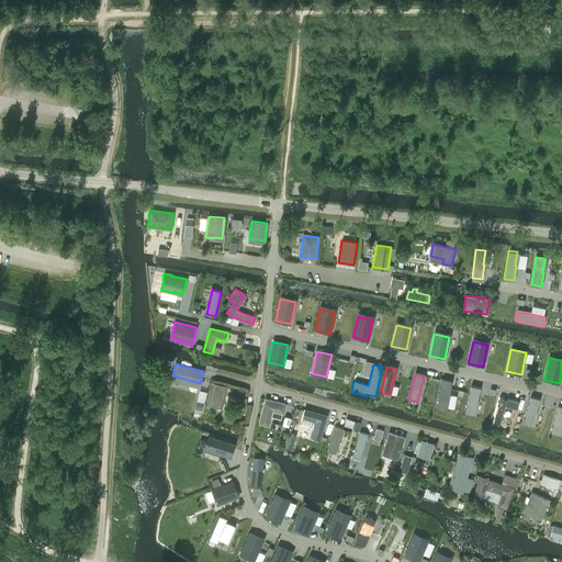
[(442,379),(437,406),(447,408),(449,395),(451,381),(442,379)]
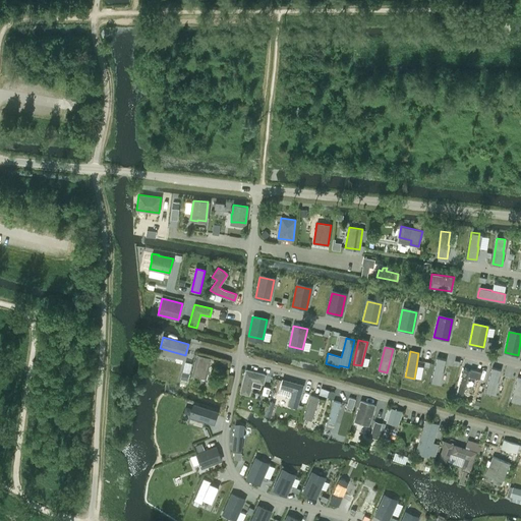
[(208,373),(207,372),(211,358),(196,354),(192,374),(200,377),(200,378),(205,379),(207,378),(208,373)]
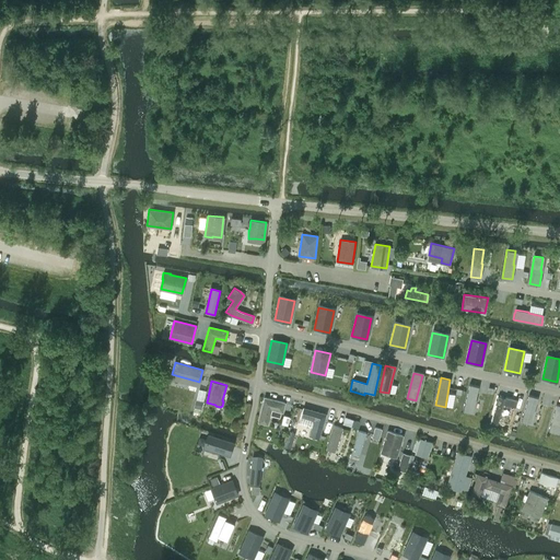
[(469,384),(463,411),(473,413),(476,400),(475,399),(478,386),(469,384)]
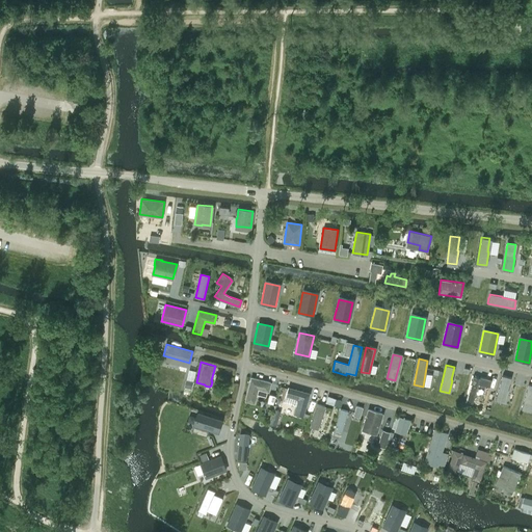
[(491,379),(480,376),(480,378),(473,376),(466,401),(473,403),(478,383),(489,387),(491,379)]
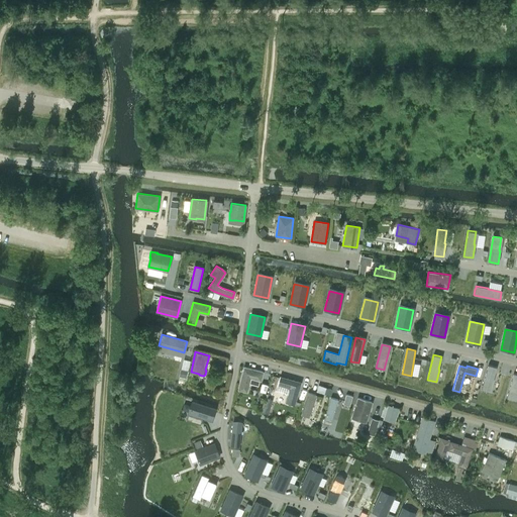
[(250,377),(261,380),(263,372),(244,367),(238,389),(246,391),(250,377)]
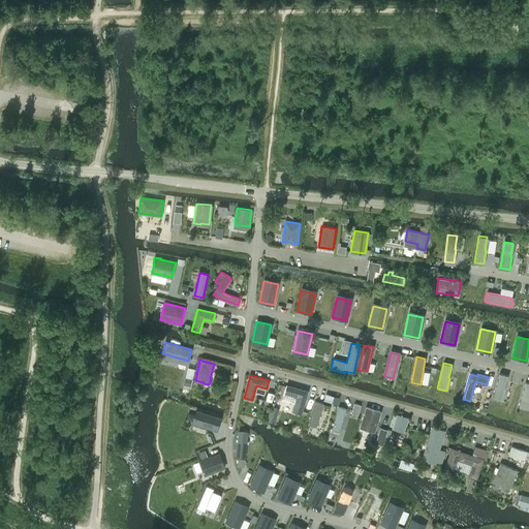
[(500,376),(493,401),(501,403),(504,394),(508,395),(511,386),(506,385),(508,378),(500,376)]
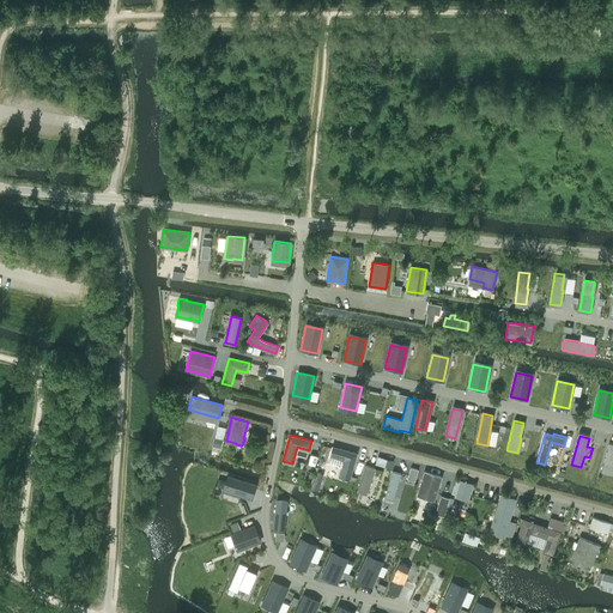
[(612,443),(610,442),(601,471),(610,473),(612,460),(612,459),(612,443)]
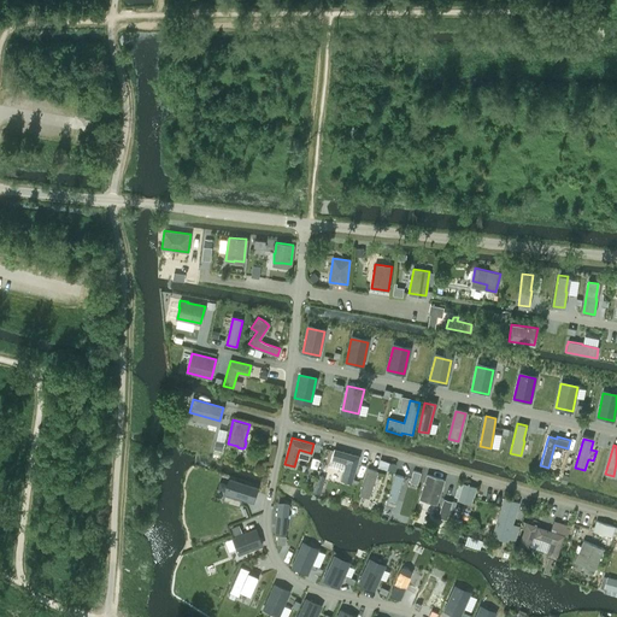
[(341,480),(352,482),(359,456),(335,448),(331,458),(346,463),(341,480)]
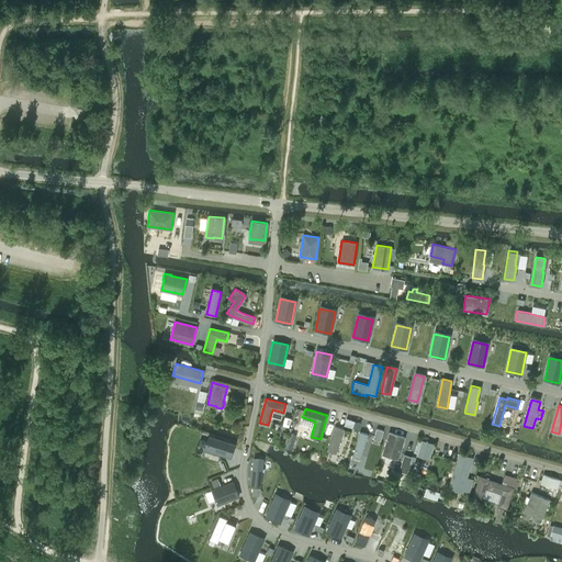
[(284,418),(281,431),(287,433),(290,419),(284,418)]
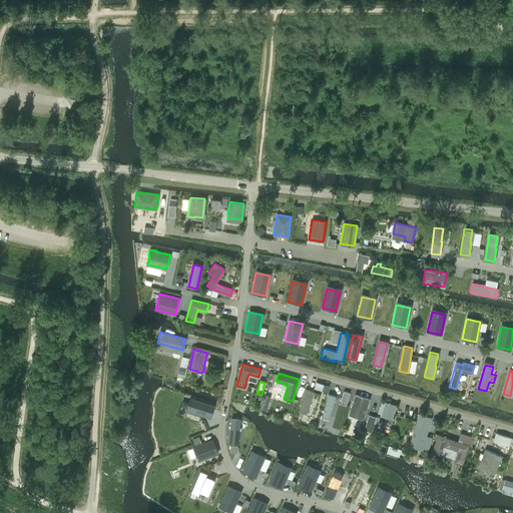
[(306,389),(299,410),(307,413),(314,392),(306,389)]
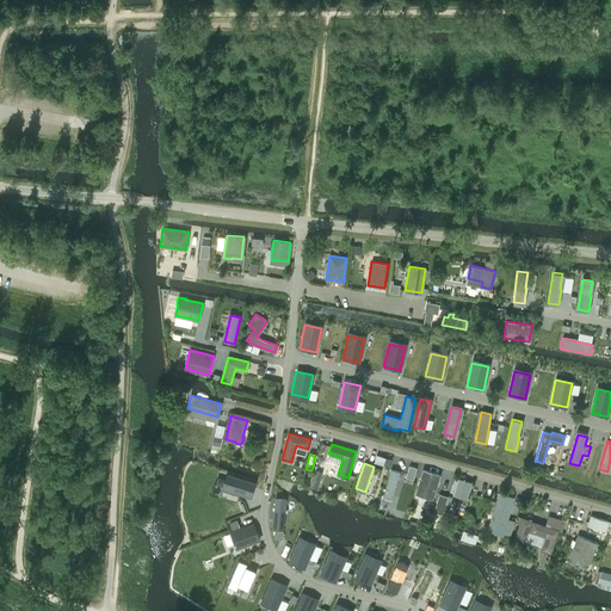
[(409,466),(406,477),(413,479),(417,468),(409,466)]
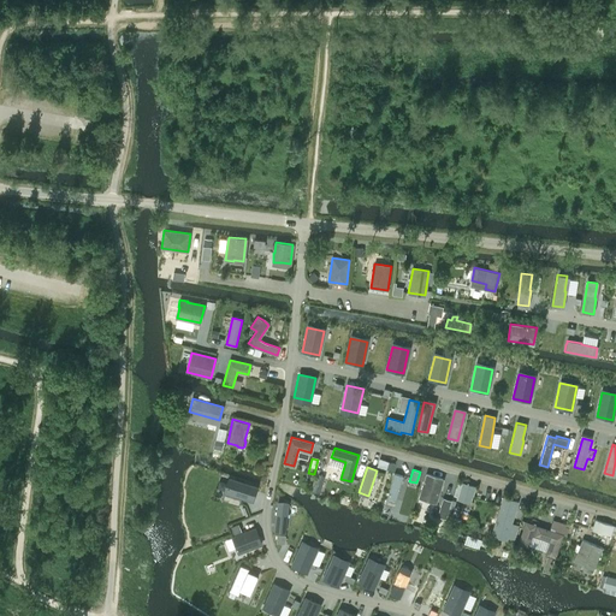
[(395,473),(388,497),(396,499),(403,475),(395,473)]
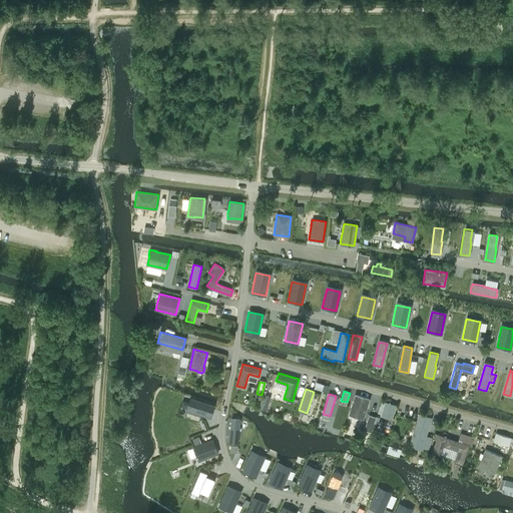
[(264,395),(260,409),(266,411),(269,401),(267,400),(269,396),(264,395)]
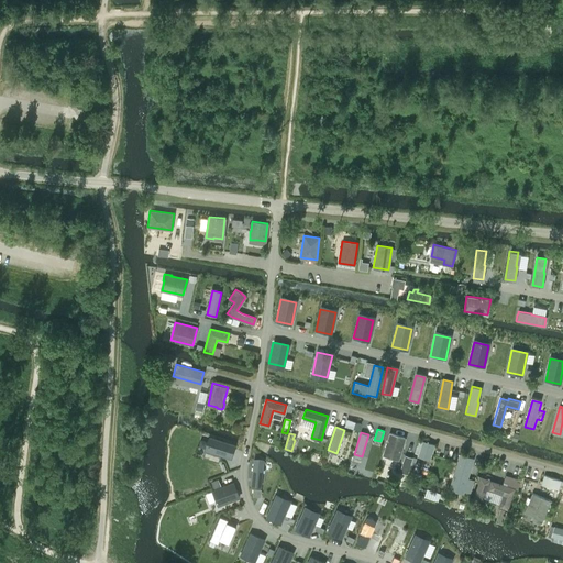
[(398,459),(405,438),(390,433),(384,454),(398,459)]
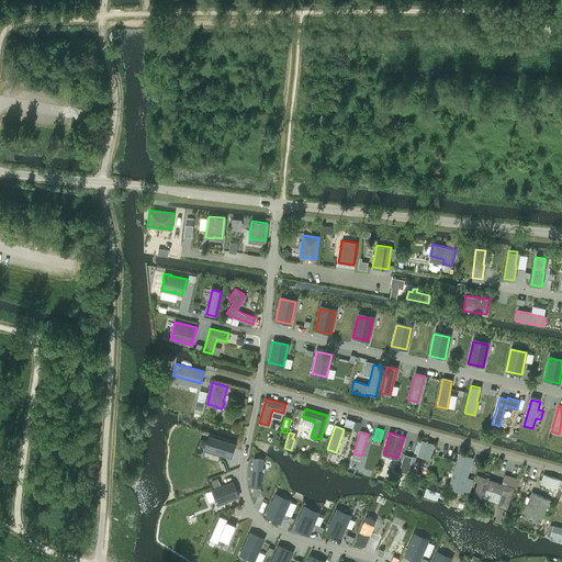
[(211,441),(208,451),(221,456),(231,459),(235,446),(209,437),(208,441),(211,441)]
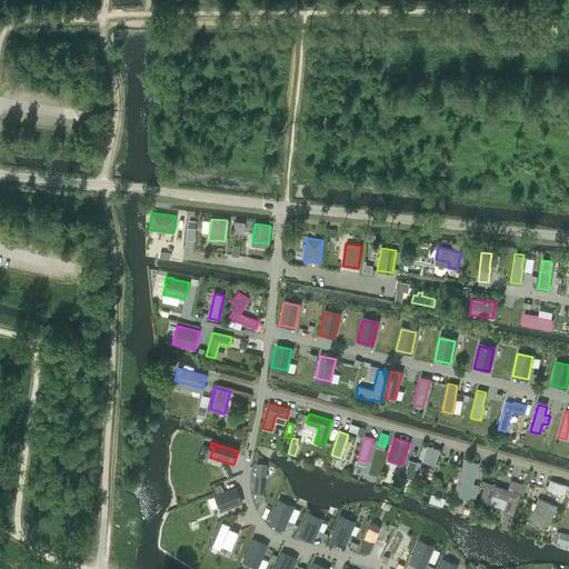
[(422,446),(419,458),(422,459),(422,460),(435,463),(439,449),(427,446),(427,447),(422,446)]
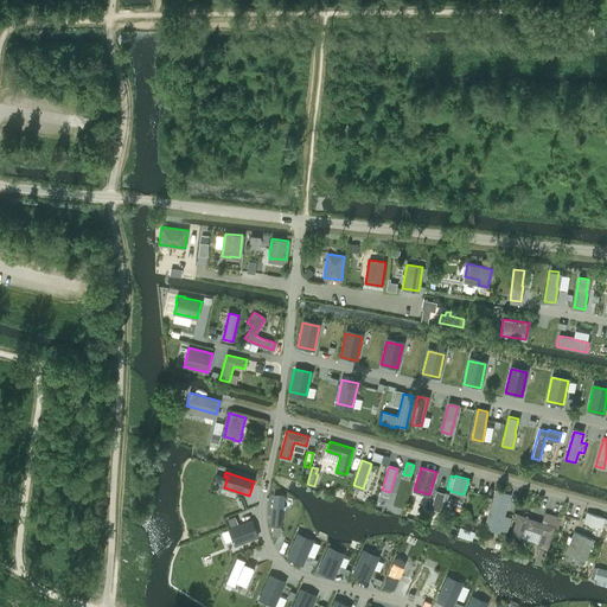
[(503,517),(510,493),(496,490),(494,497),(490,512),(491,513),(487,526),(499,530),(499,529),(506,530),(510,518),(503,517)]
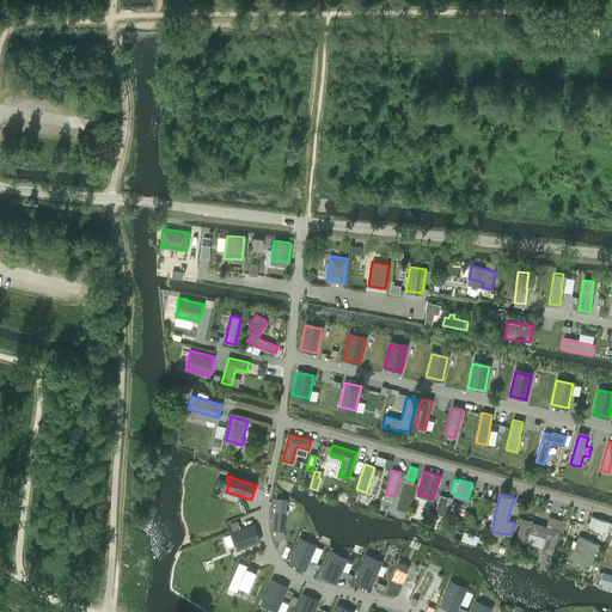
[(440,495),(438,505),(445,507),(447,497),(440,495)]
